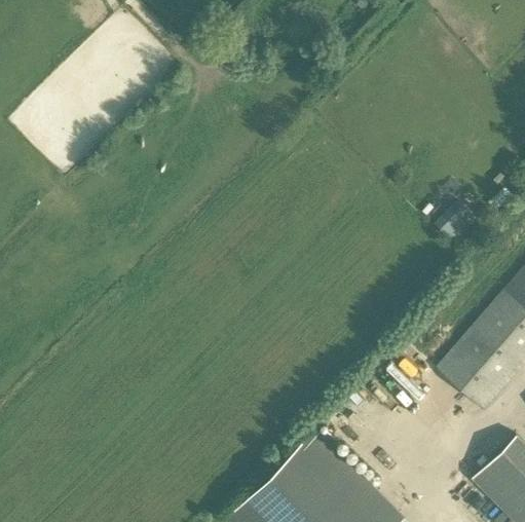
[(357,9),(362,14),(367,9),(362,4),(357,9)]
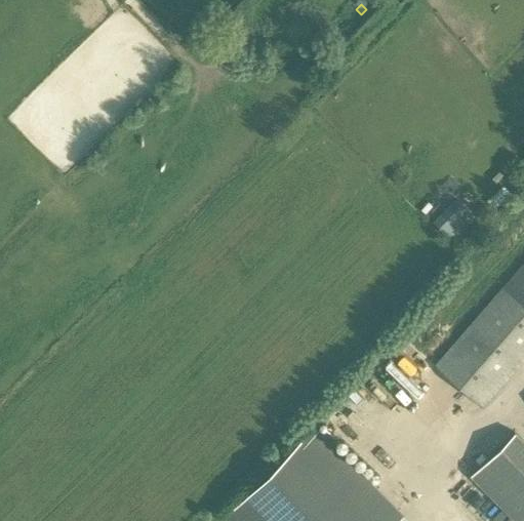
[(481,204),(468,192),(443,217),(455,230),(481,204)]
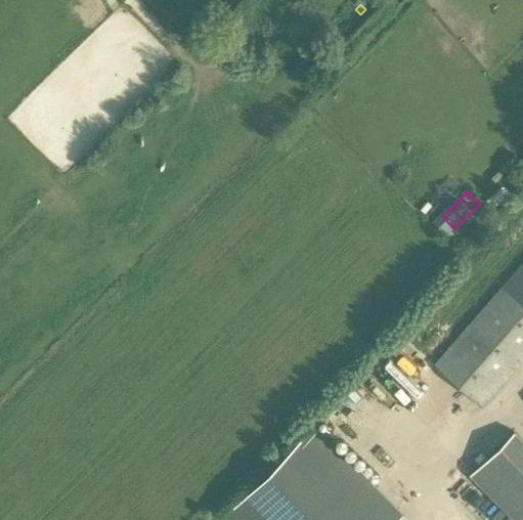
[(479,408),(522,357),(522,262),(432,367),(479,408)]
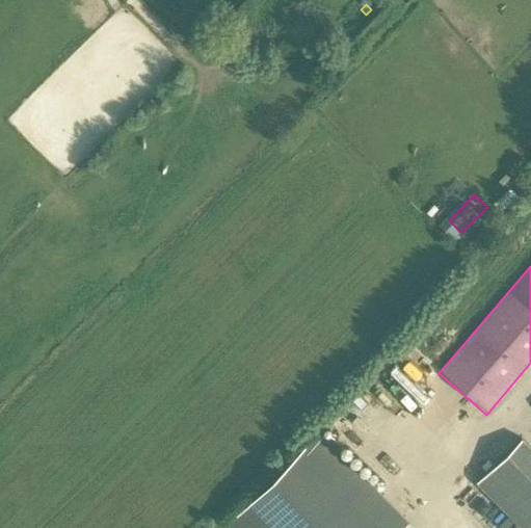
[(409,527),(410,526),(319,436),(228,527),(409,527)]
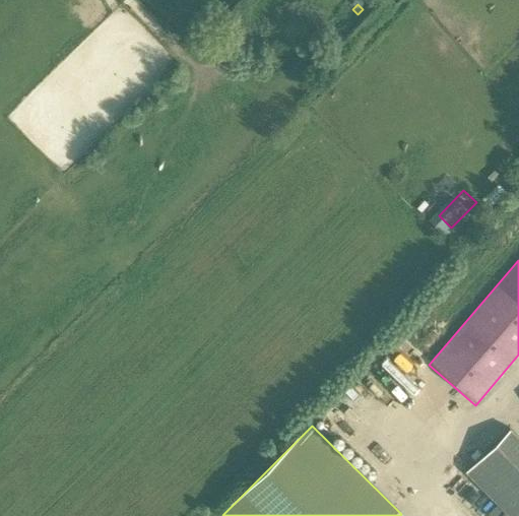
[(518,515),(518,439),(511,431),(465,474),(507,515),(518,515)]
